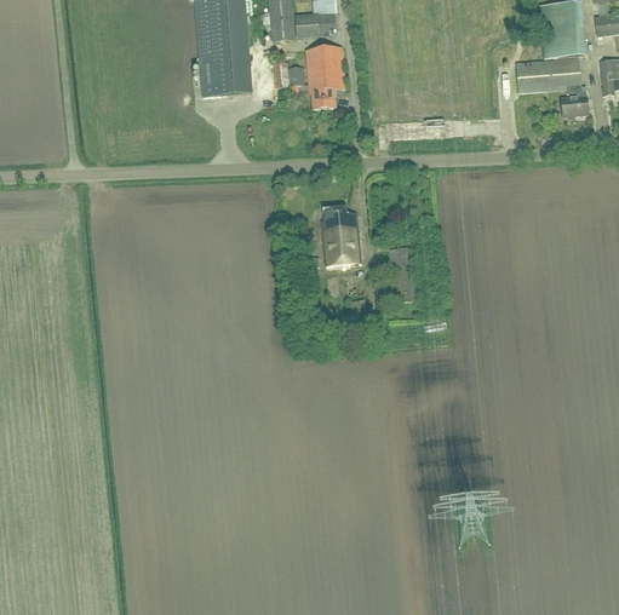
[(199,63),(201,97),(248,93),(240,0),(195,0),(200,63),(199,63)]
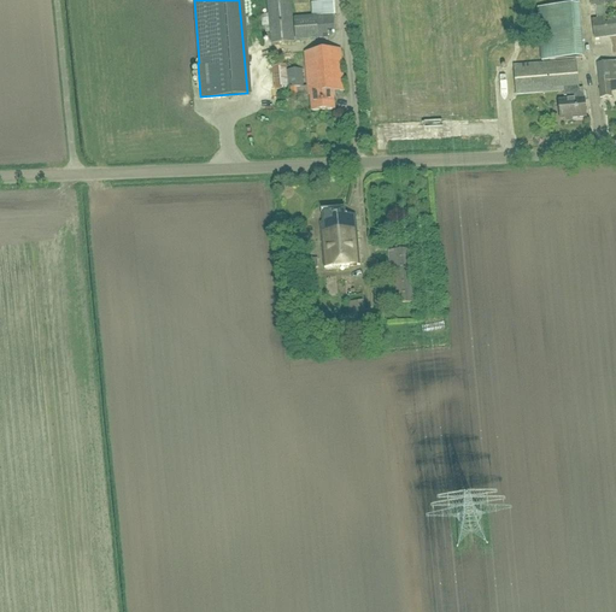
[(326,28),(333,27),(332,0),(314,0),(315,12),(292,13),(291,0),(264,0),(269,40),(294,39),(294,37),(327,34),(326,28)]
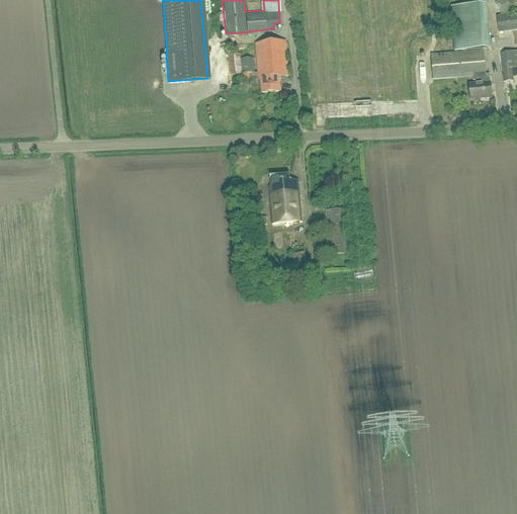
[(495,0),(495,2),(499,2),(500,14),(496,14),(498,29),(516,27),(516,0),(495,0)]
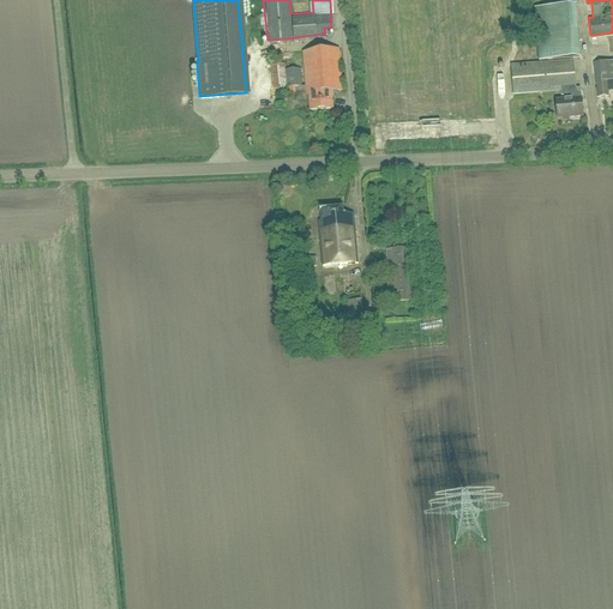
[(536,6),(540,59),(580,55),(575,4),(536,6)]
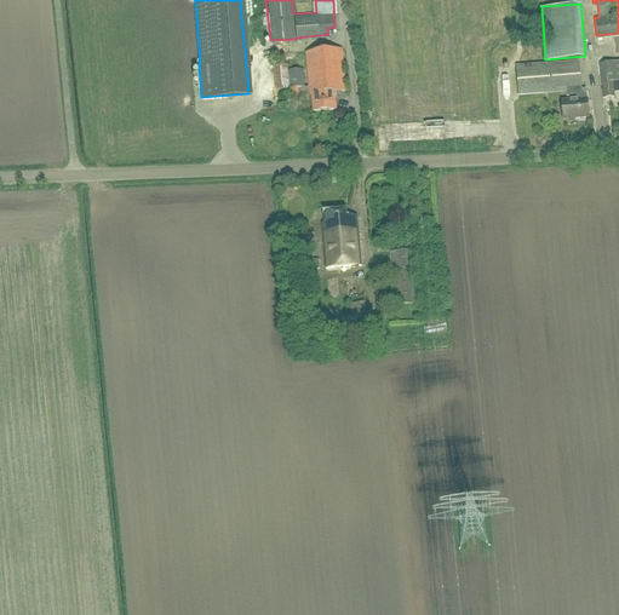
[(333,90),(344,88),(342,46),(304,49),(308,92),(311,91),(313,108),(334,105),(333,90)]
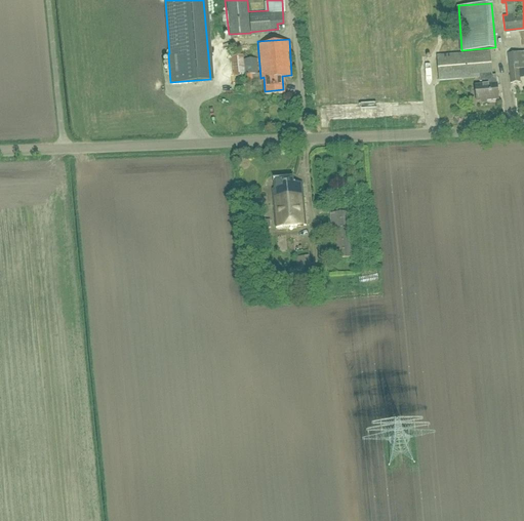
[(518,66),(523,65),(523,48),(507,50),(510,80),(519,79),(518,66)]
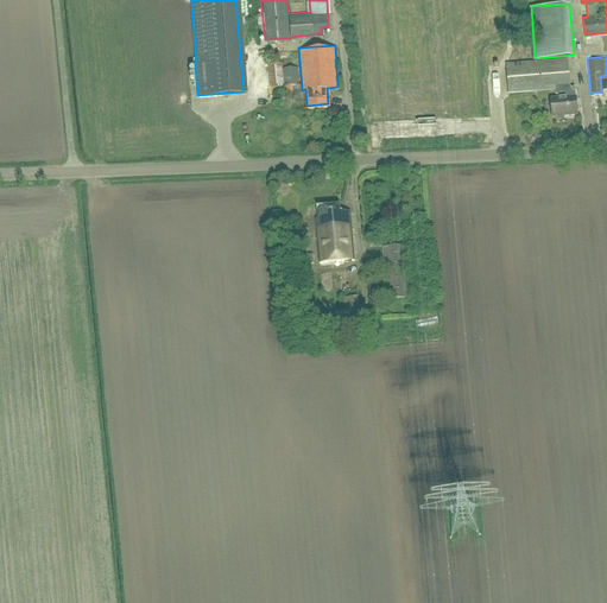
[(549,114),(576,112),(575,94),(570,95),(568,57),(505,61),(507,90),(554,87),(555,96),(548,96),(549,114)]
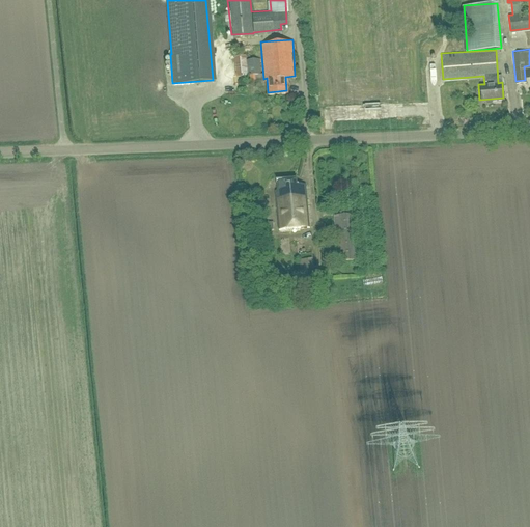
[(246,57),(246,54),(234,55),(236,74),(249,73),(250,80),(255,79),(255,72),(260,72),(258,56),(246,57)]
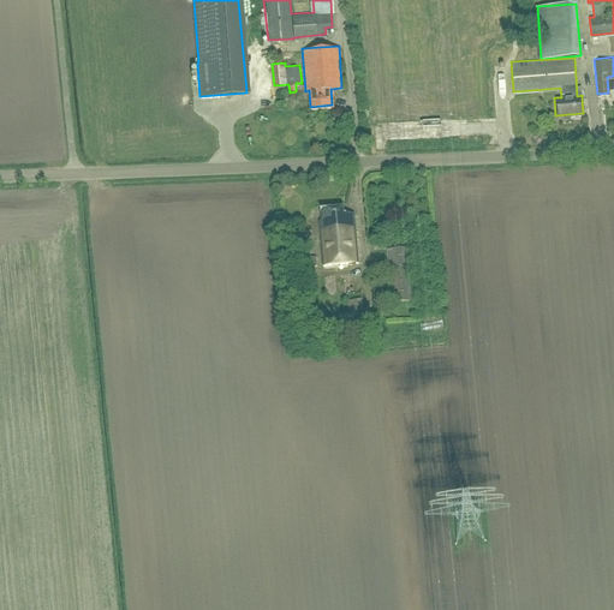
[(261,90),(273,90),(273,78),(261,78),(261,90)]
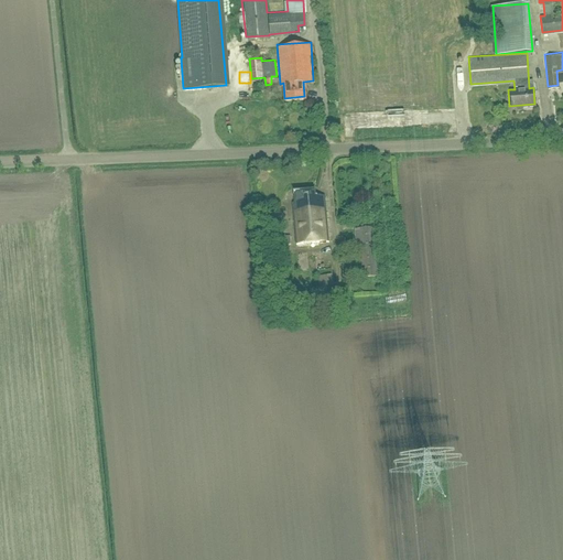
[(295,241),(327,238),(323,193),(314,193),(314,187),(293,189),(294,201),(292,201),(295,241)]
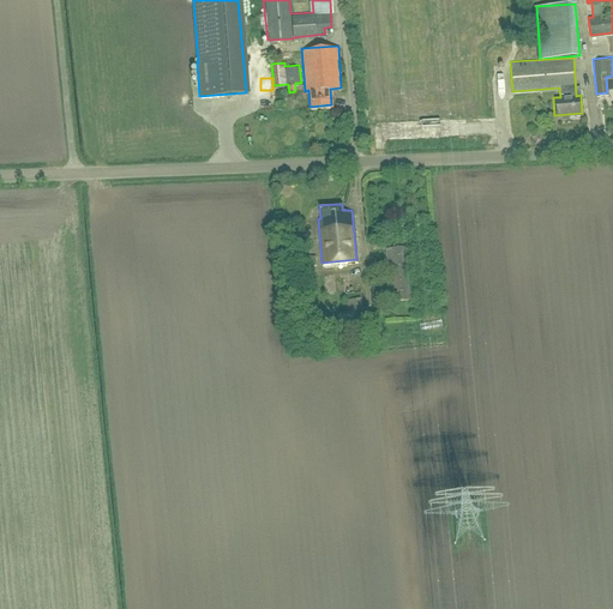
[(390,299),(413,296),(408,245),(385,246),(390,299)]
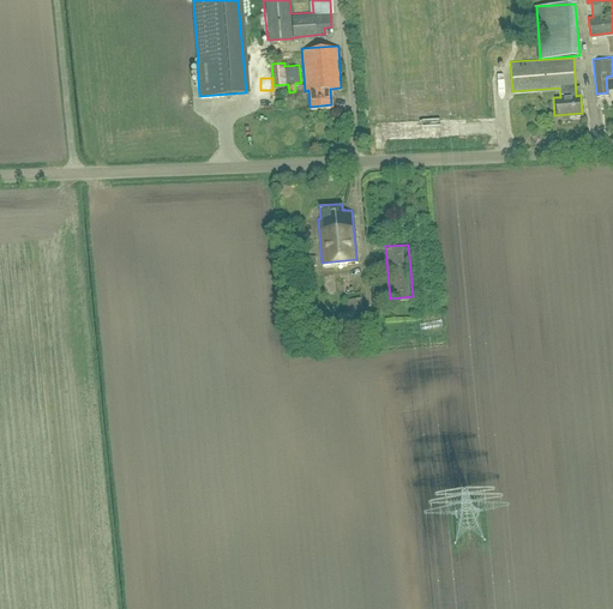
[(316,264),(314,254),(301,255),(302,265),(316,264)]
